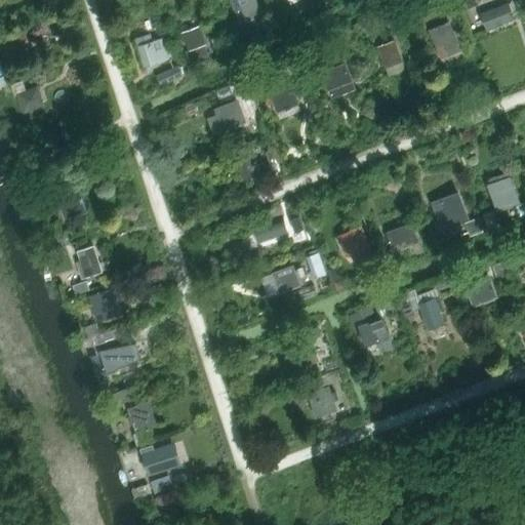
[(254,0),(232,0),(241,23),(261,14),(254,0)]
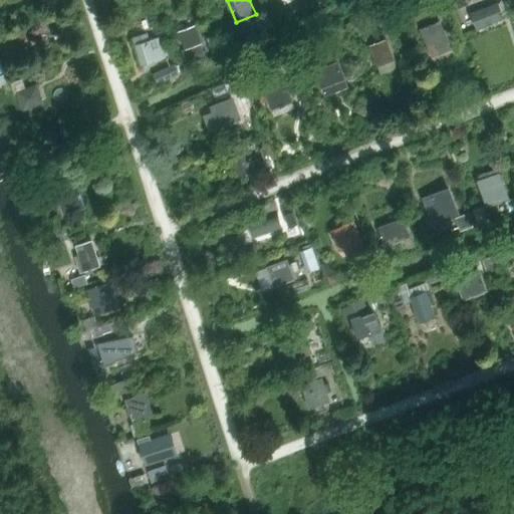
[(418,0),(415,0),(410,2),(415,13),(422,10),(418,0)]
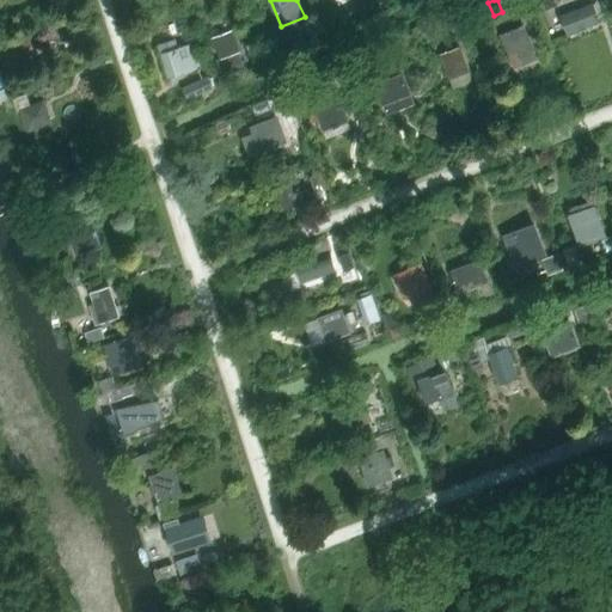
[(556,5),(554,0),(540,0),(545,10),(556,5)]
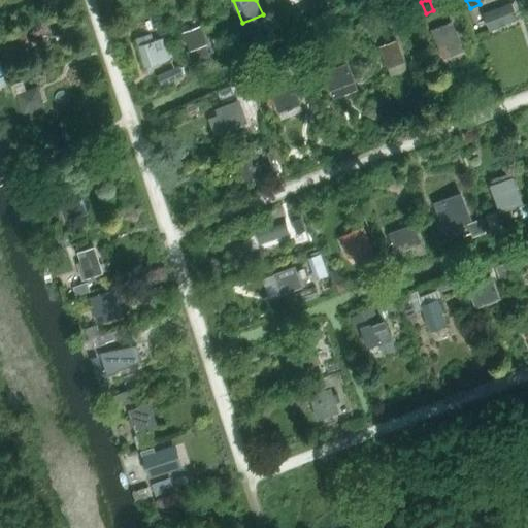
[(485,13),(484,13),(490,30),(491,31),(517,20),(510,3),(485,13)]
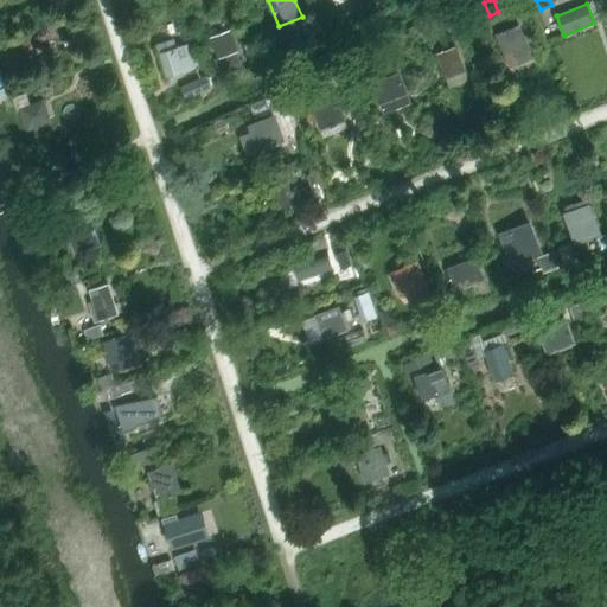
[(462,16),(447,21),(449,30),(466,24),(462,16)]
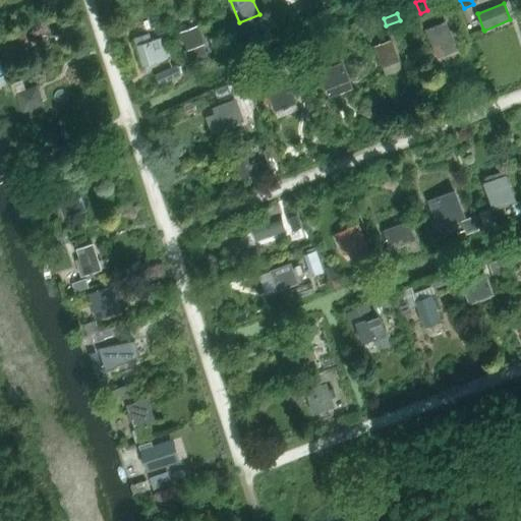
[(446,21),(425,30),(435,53),(455,45),(446,21)]
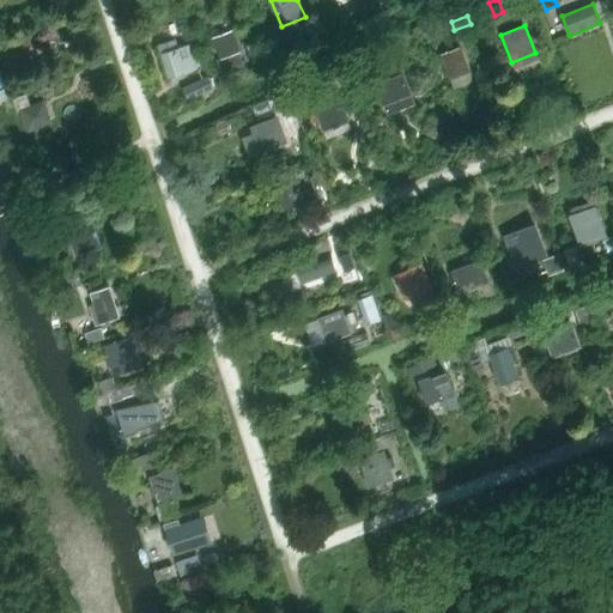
[(213,37),(213,38),(220,59),(217,59),(222,72),(243,64),(232,31),(213,37)]
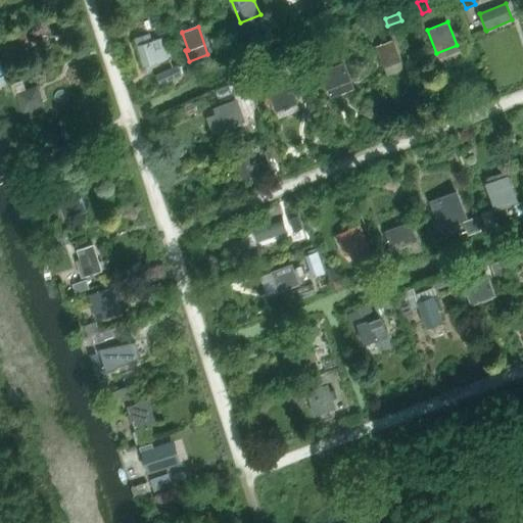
[(221,48),(216,36),(210,38),(216,50),(221,48)]
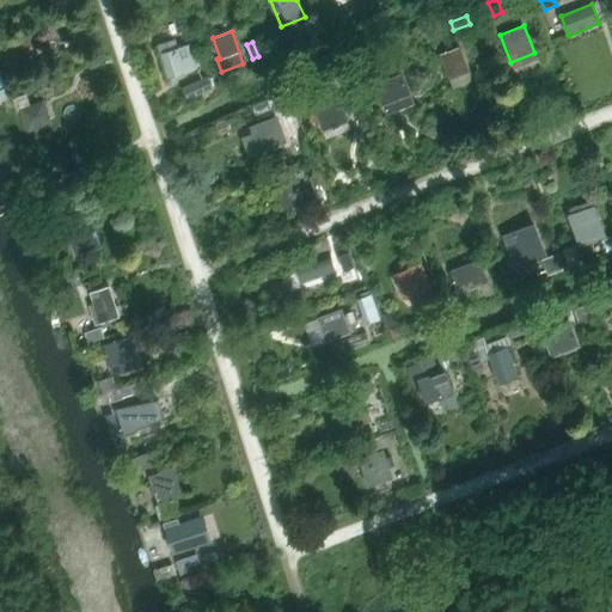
[(190,44),(160,53),(167,78),(197,68),(190,44)]
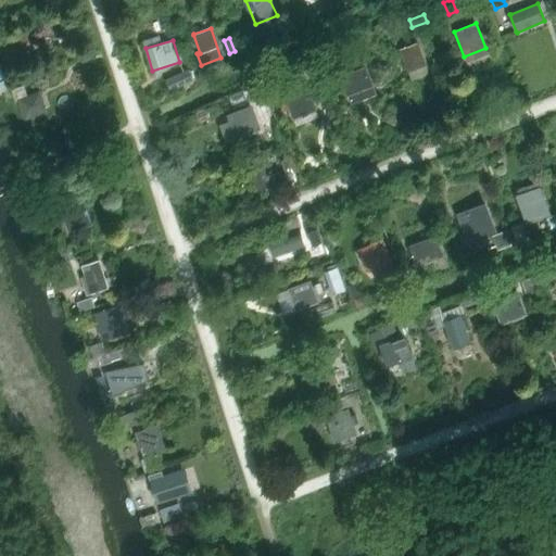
[(417,42),(401,49),(408,71),(426,64),(417,42)]
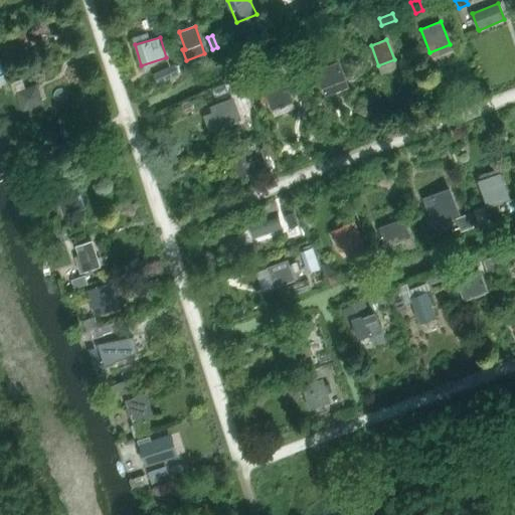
[(339,62),(316,70),(317,70),(323,90),(326,96),(348,88),(339,62)]
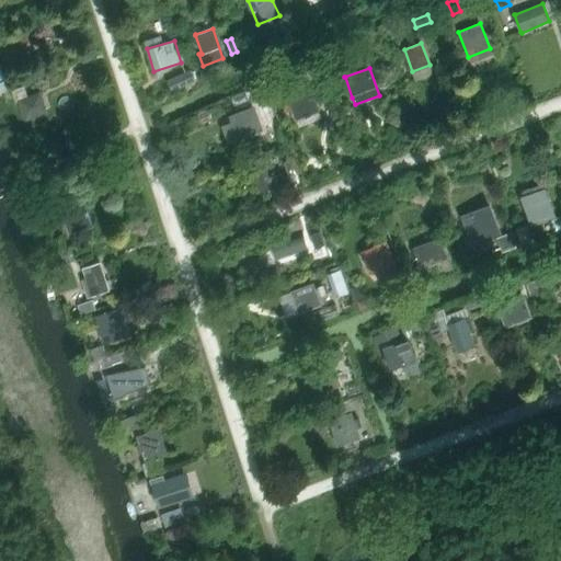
[(194,81),(190,70),(179,75),(184,86),(194,81)]
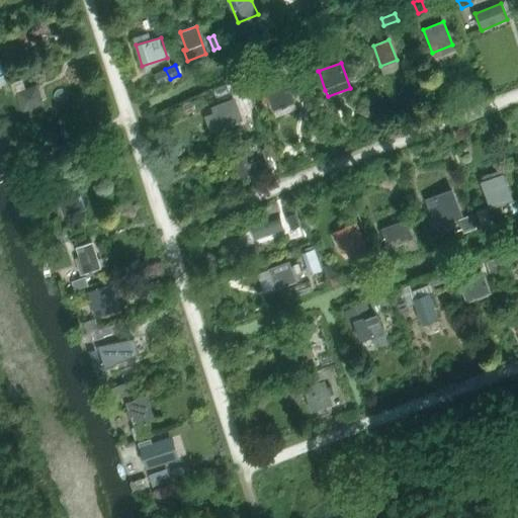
[(12,82),(9,73),(0,76),(0,82),(1,86),(12,82)]
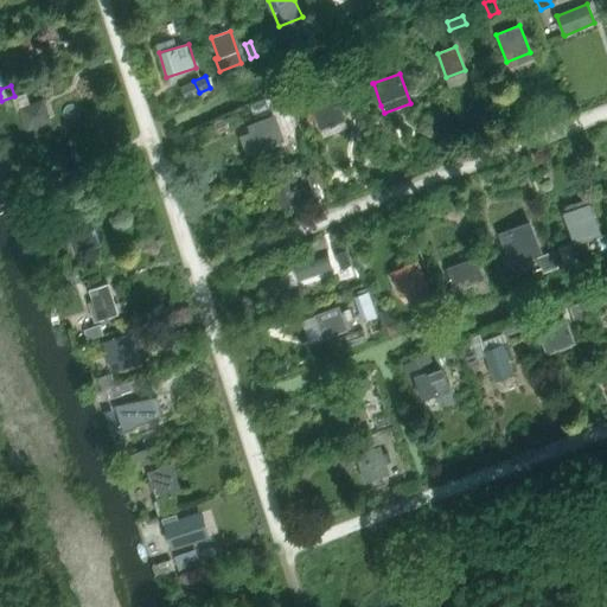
[(26,93),(12,97),(17,110),(20,109),(27,131),(51,121),(43,100),(30,104),(26,93)]
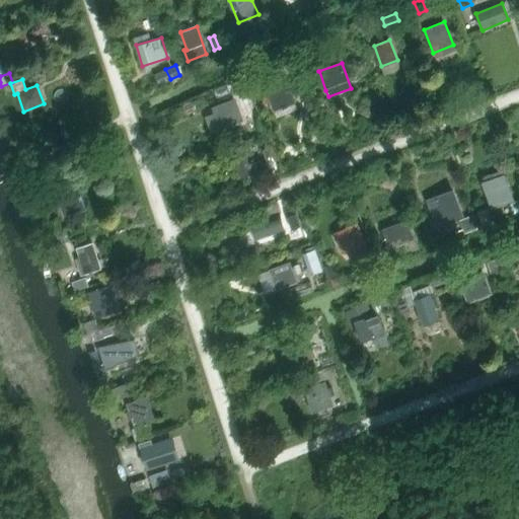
[(267,87),(266,87),(275,112),(295,104),(286,79),(267,87)]
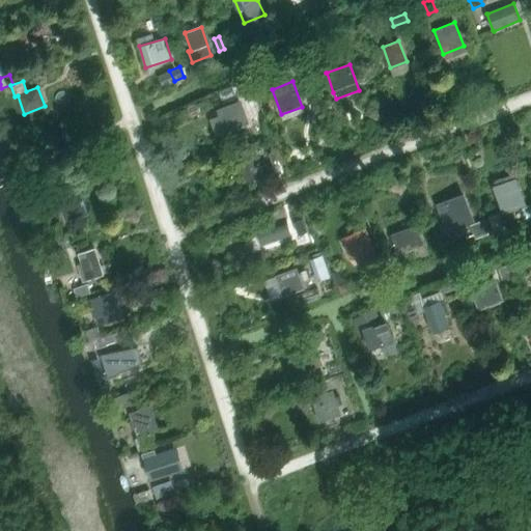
[(257,106),(251,86),(243,89),(250,109),(257,106)]
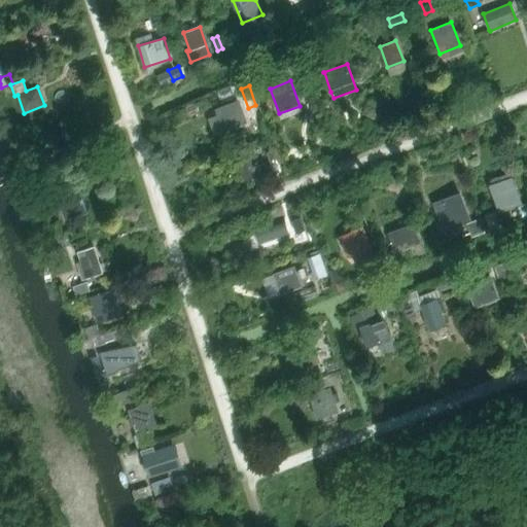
[(313,99),(308,101),(311,110),(316,108),(313,99)]
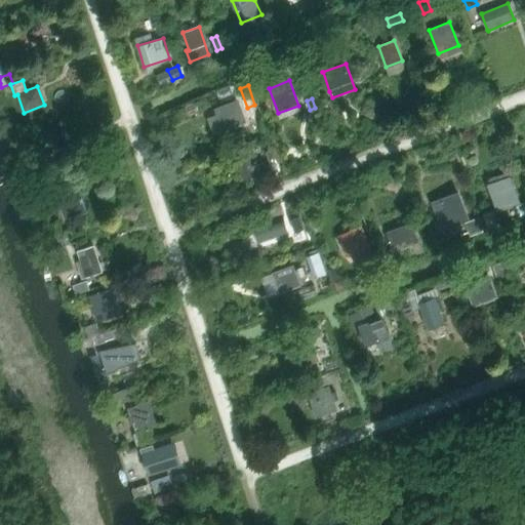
[(238,99),(214,108),(223,131),(224,131),(246,122),(238,99)]
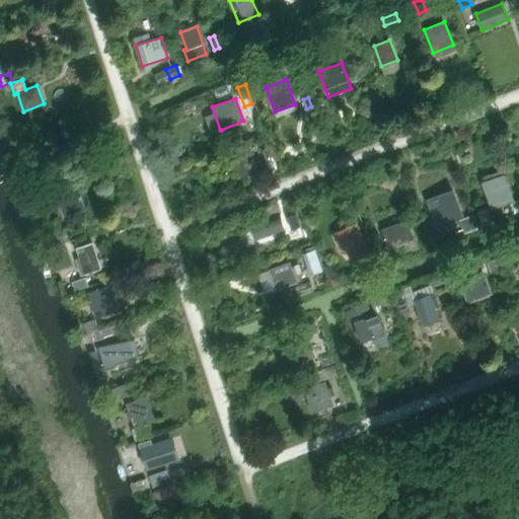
[(278,167),(269,147),(263,150),(271,170),(278,167)]
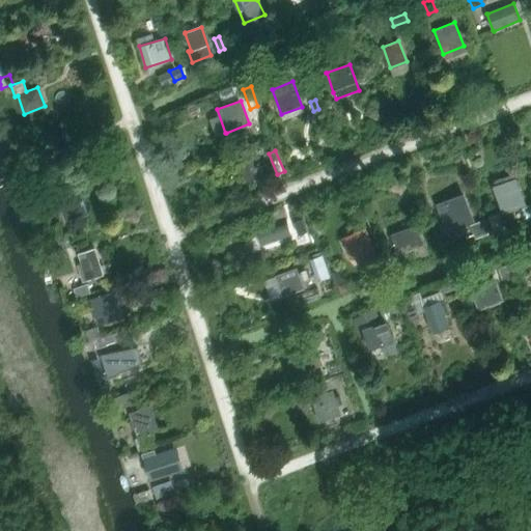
[(251,158),(235,163),(245,188),(273,176),(268,163),(255,168),(251,158)]
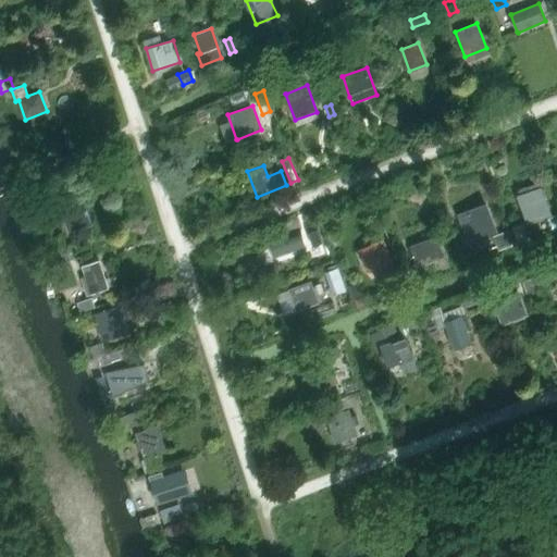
[(541,187),(517,196),(528,224),(552,215),(541,187)]
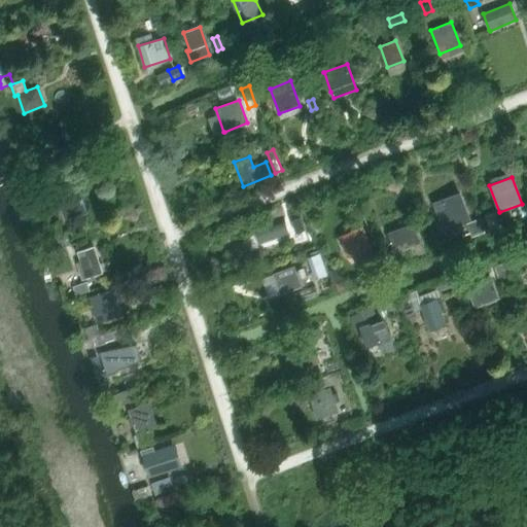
[(78,185),(57,192),(66,220),(86,213),(78,185)]
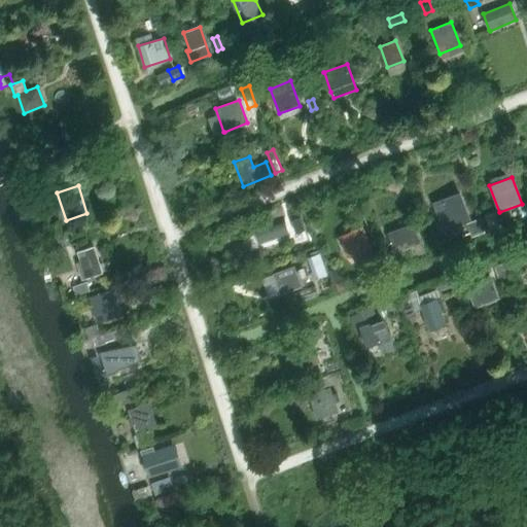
[(460,192),(433,202),(444,231),(470,220),(460,192)]
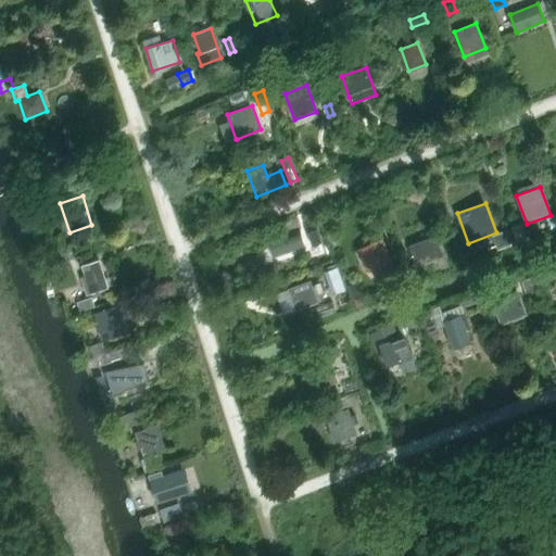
[(289,236),(272,241),(276,255),(293,250),(294,252),(308,248),(303,229),(288,234),(289,236)]
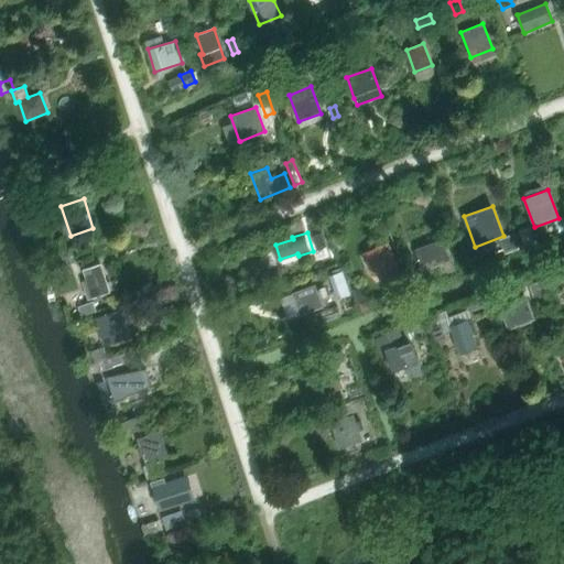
[(326,246),(323,234),(313,237),(317,249),(326,246)]
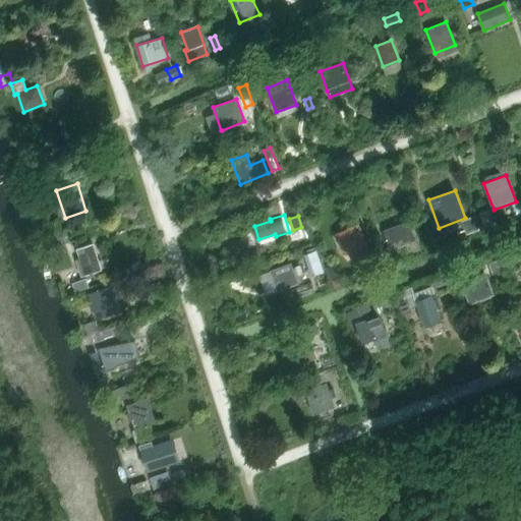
[(479,229),(474,217),(462,221),(467,234),(479,229)]
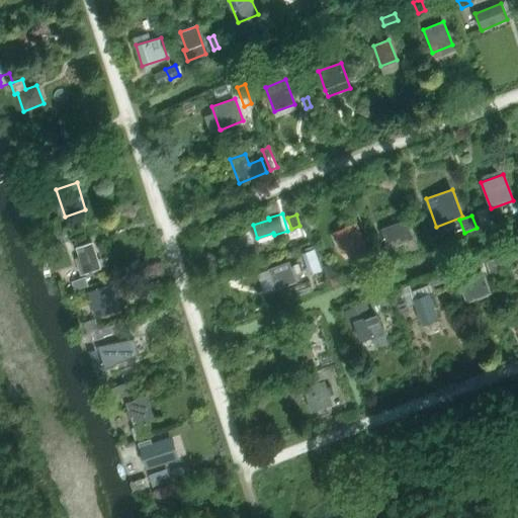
[(407,220),(381,229),(387,247),(413,238),(407,220)]
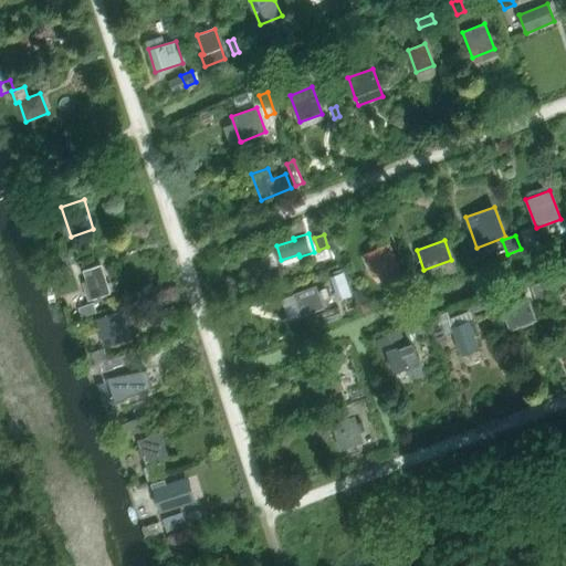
[(404,276),(390,243),(374,250),(384,272),(380,274),(385,284),(404,276)]
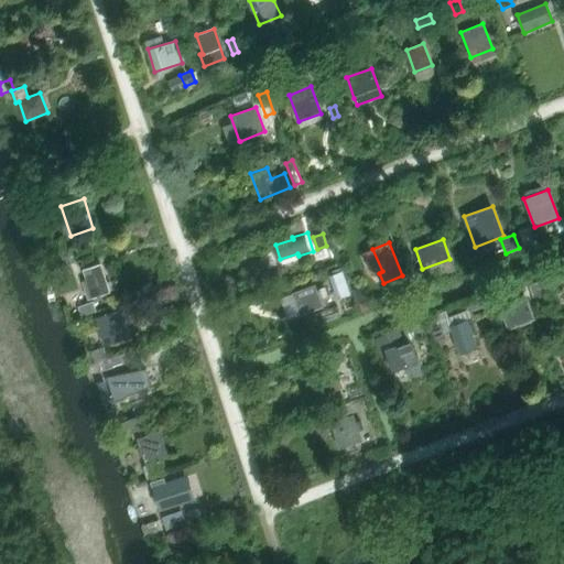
[(87,280),(83,281),(88,299),(110,292),(101,264),(84,269),(87,280)]
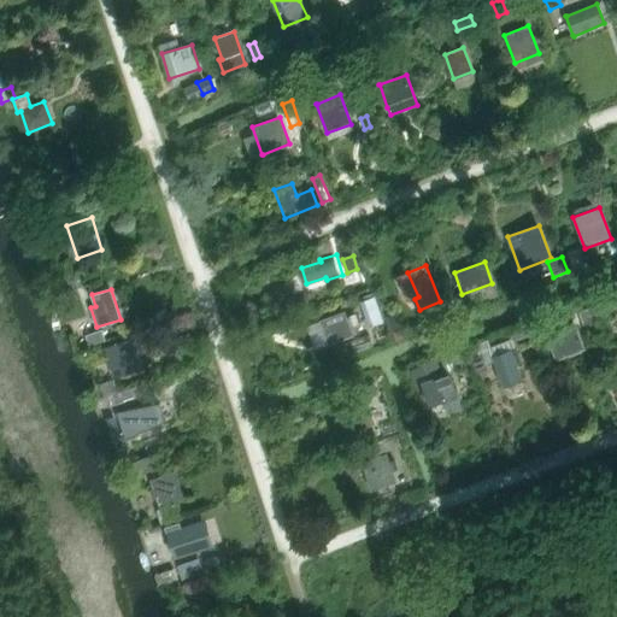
[(610,293),(594,299),(599,315),(615,309),(610,293)]
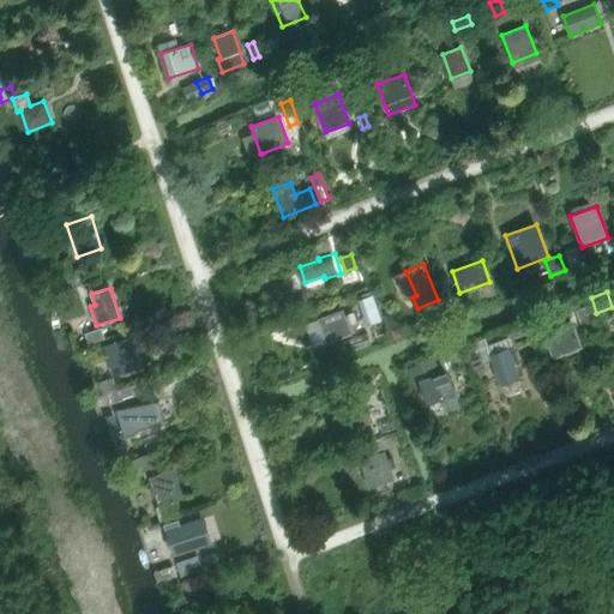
[(377,306),(373,295),(362,299),(366,309),(377,306)]
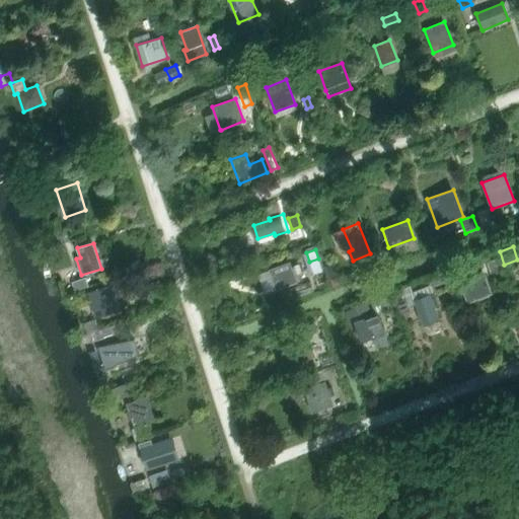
[(500,271),(496,258),(487,262),(492,274),(500,271)]
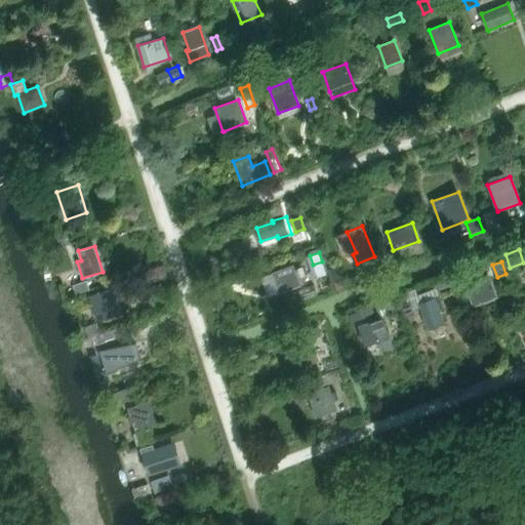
[(293,266),(273,273),(280,293),(281,292),(300,285),(304,283),(301,277),(306,275),(303,268),(295,270),(293,266)]
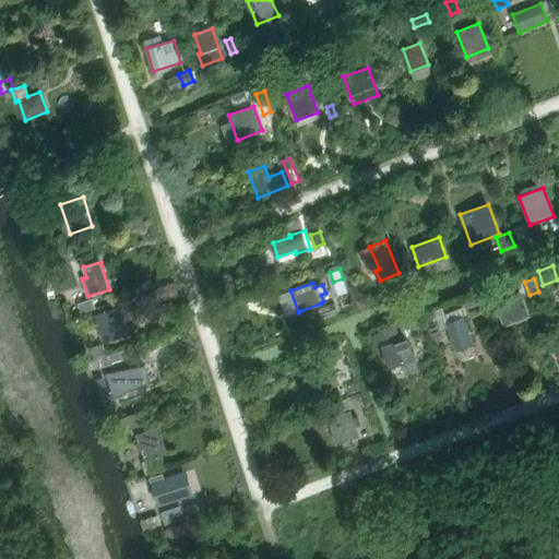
[(366,297),(360,283),(348,287),(354,301),(366,297)]
